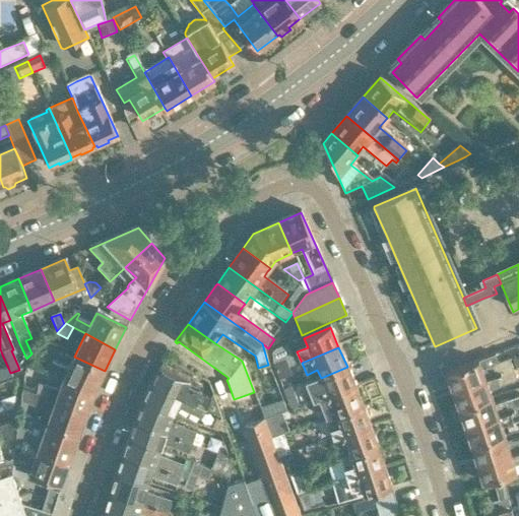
[(105,371),(74,357),(73,360),(67,371),(52,364),(43,373),(62,382),(93,393),(105,371)]
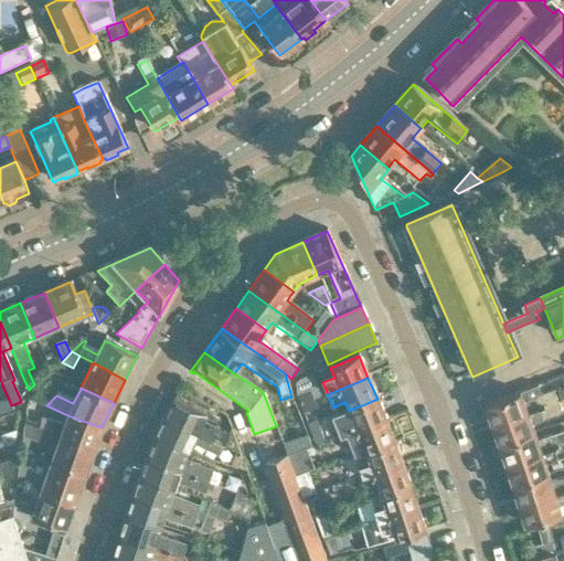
[(485,406),(492,427),(556,404),(552,392),(540,397),(536,388),(485,406)]
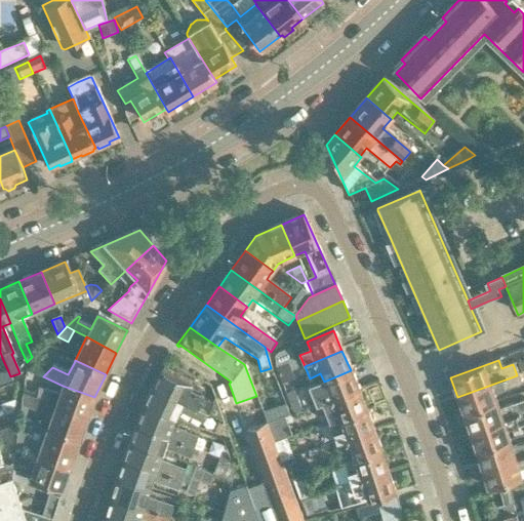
[(165,362),(152,390),(206,415),(211,405),(188,393),(195,379),(167,364),(168,362),(167,361),(166,361),(165,362)]
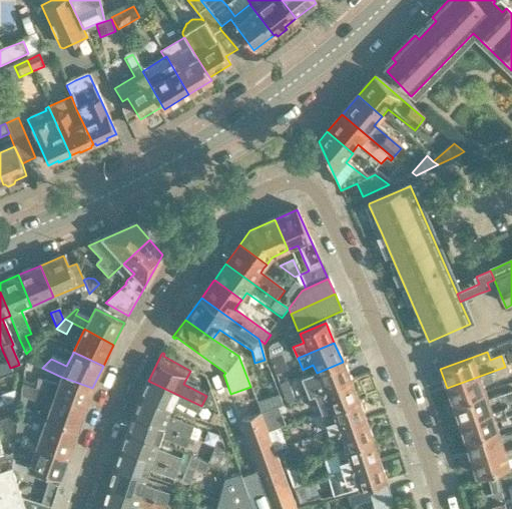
[(269,360),(273,369),(284,364),(281,355),(269,360)]
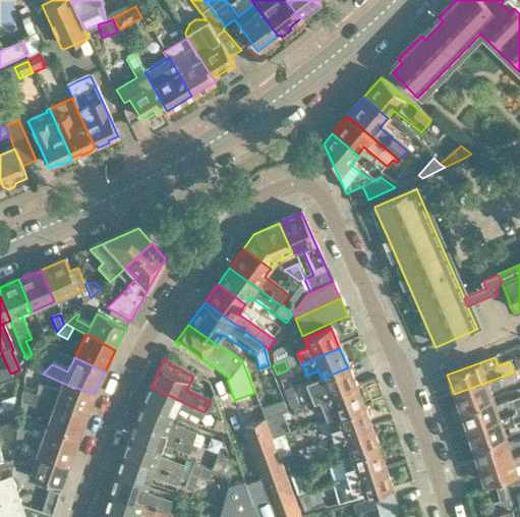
[(348,367),(322,379),(306,385),(313,403),(319,401),(355,387),(348,367)]
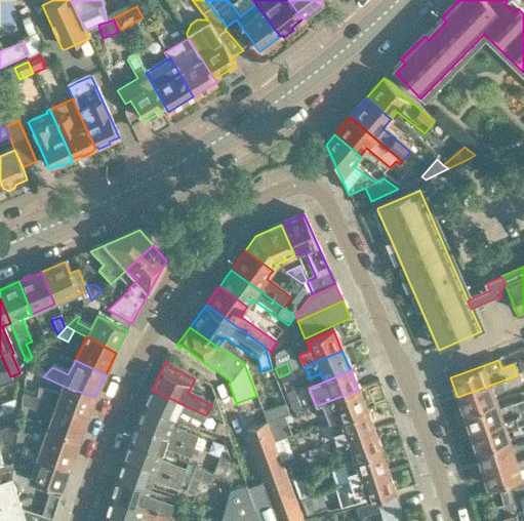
[(0,387),(13,383),(10,376),(8,371),(0,374),(0,387)]
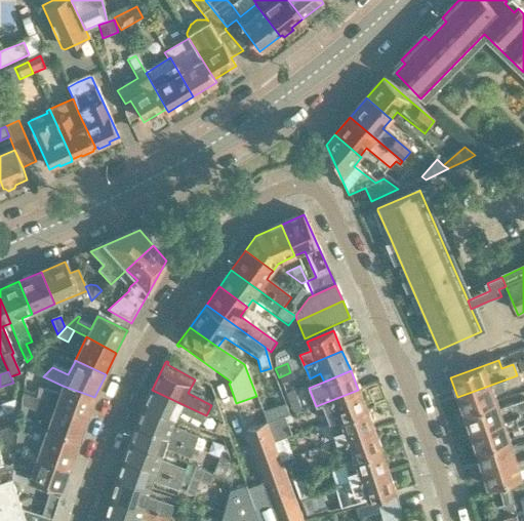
[(294,381),(290,372),(279,377),(282,385),(294,381)]
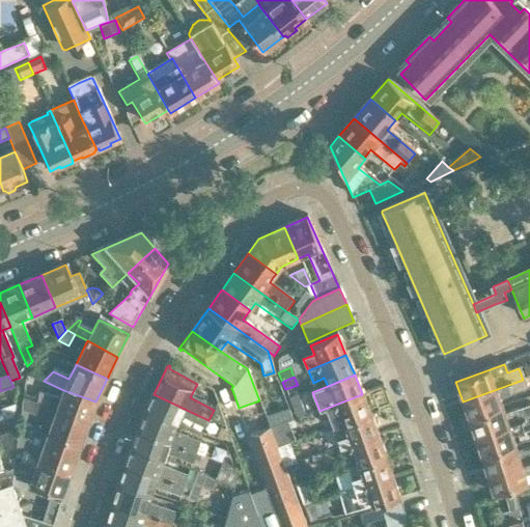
[(500,401),(528,391),(523,380),(463,401),(469,420),(503,409),(500,401)]
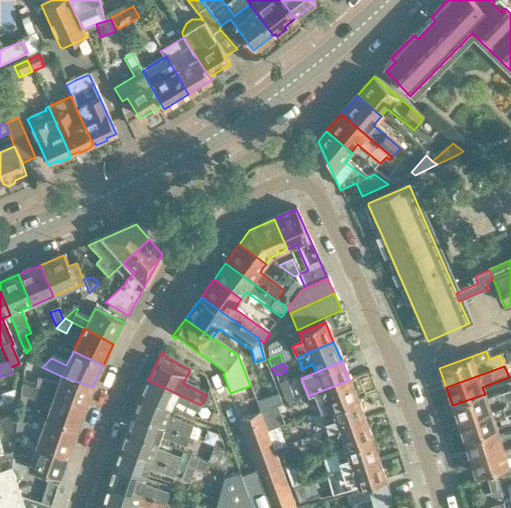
[(92,387),(61,376),(57,386),(36,379),(35,390),(85,408),(92,387)]
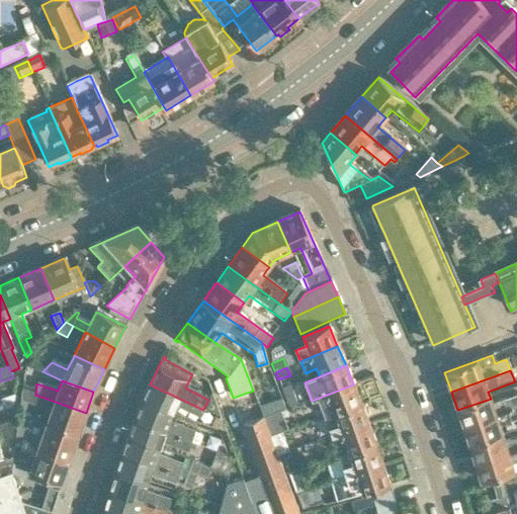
[(150,384),(142,401),(174,414),(176,410),(198,421),(203,410),(150,384)]
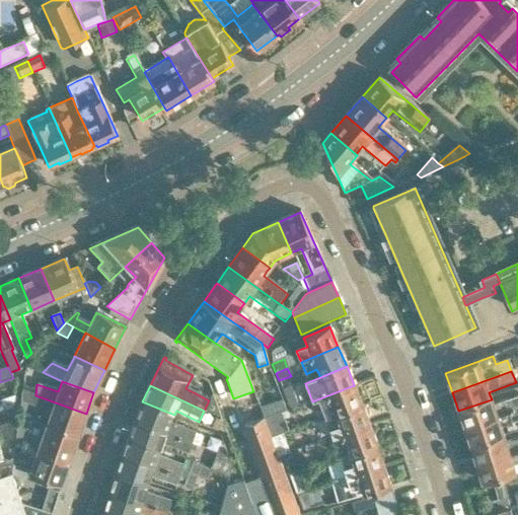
[(325,420),(363,407),(354,385),(317,399),(325,420)]
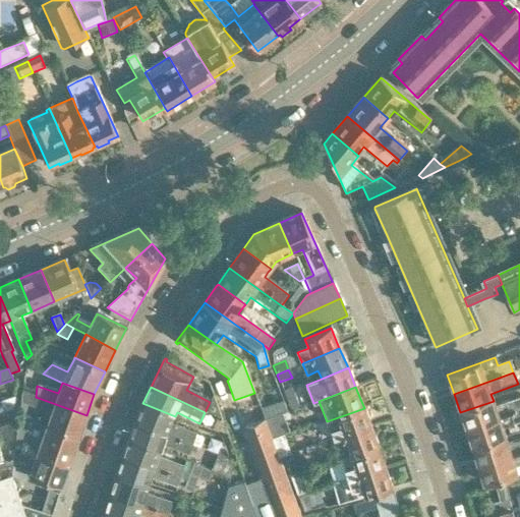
[(292,390),(284,394),(288,404),(291,412),(299,409),(292,390)]
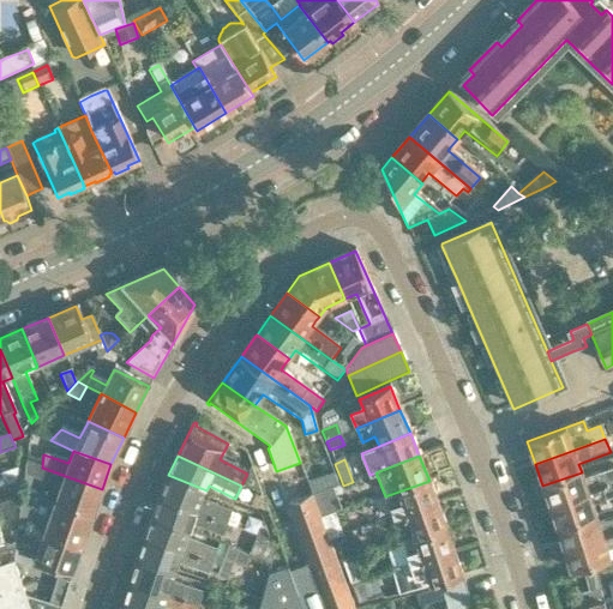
[(54,501),(92,514),(102,489),(42,468),(26,463),(24,476),(40,481),(59,488),(54,501)]
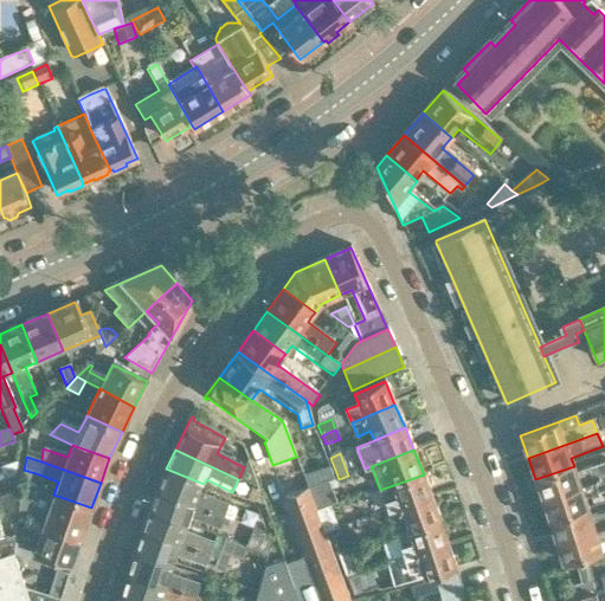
[(244,467),(238,479),(257,489),(248,460),(244,467)]
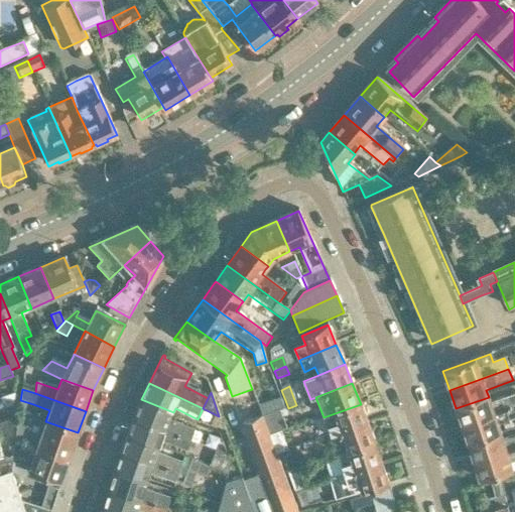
[(13,406),(14,395),(0,400),(3,410),(13,406)]
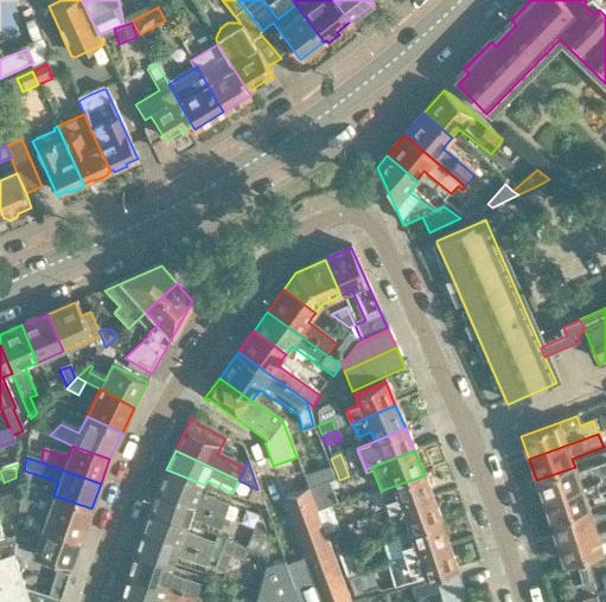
[(605,465),(578,475),(575,467),(536,480),(544,501),(605,479),(605,465)]
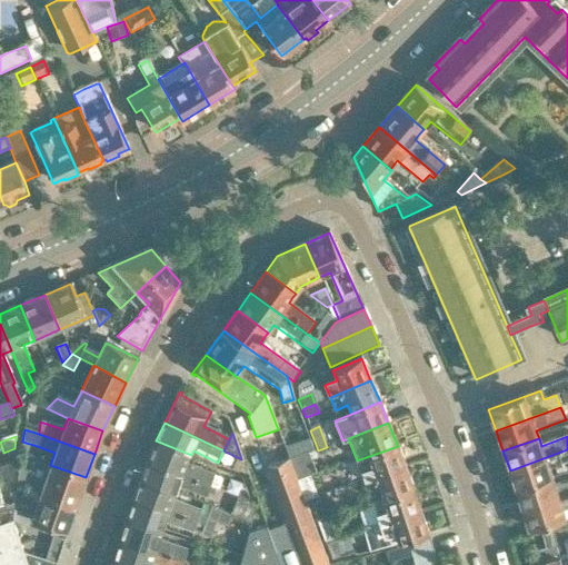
[(155,444),(147,465),(208,489),(213,476),(187,465),(190,459),(191,456),(191,455),(156,440),(156,442),(155,444)]
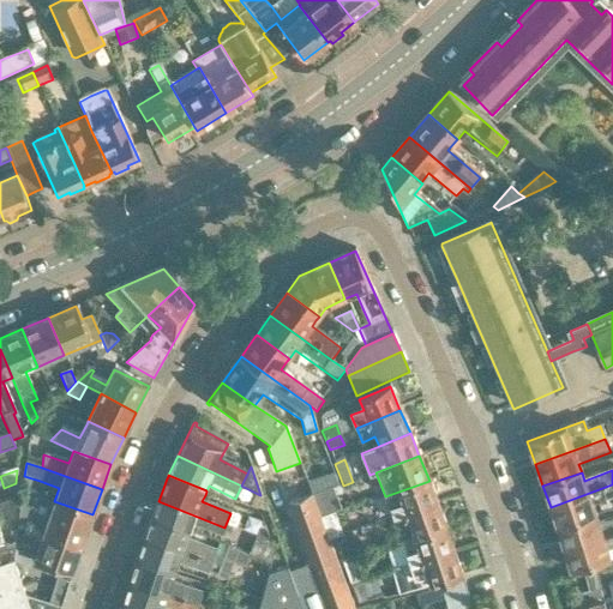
[(320,480),(306,484),(311,496),(325,492),(320,480)]
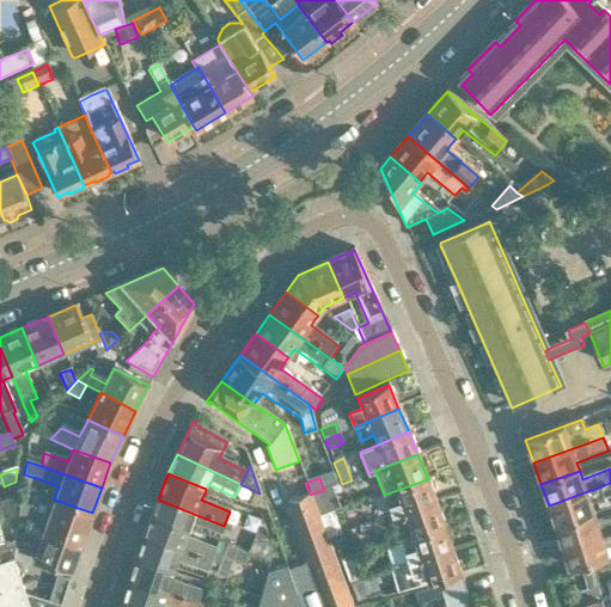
[(437,502),(428,479),(384,495),(392,517),(437,502)]
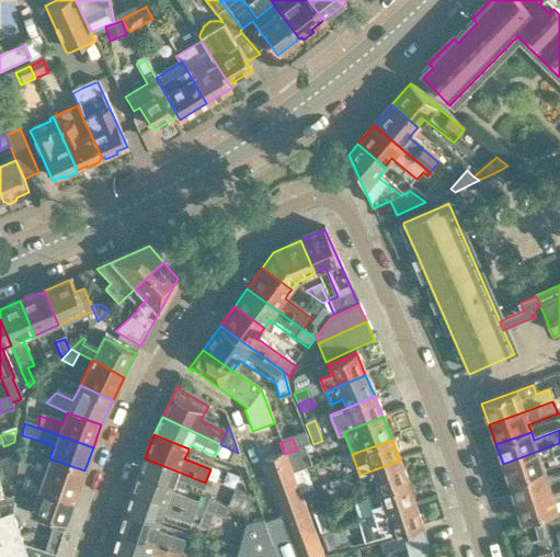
[(559,443),(503,464),(510,485),(545,472),(541,464),(559,456),(559,443)]
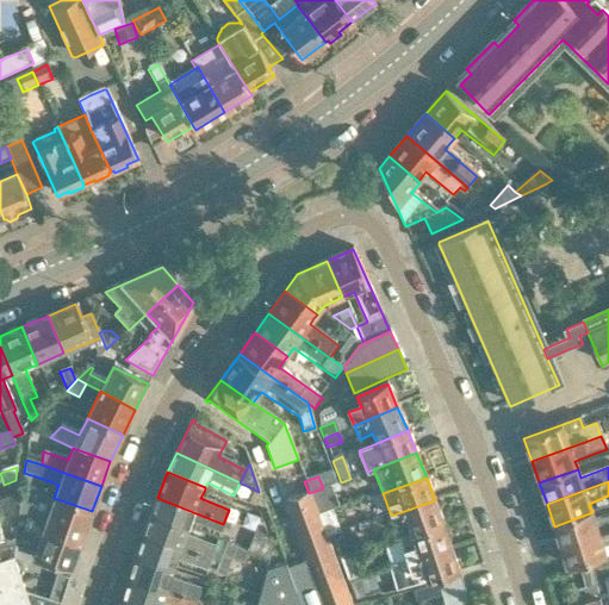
[(323,488),(309,493),(311,500),(333,492),(330,486),(323,488)]
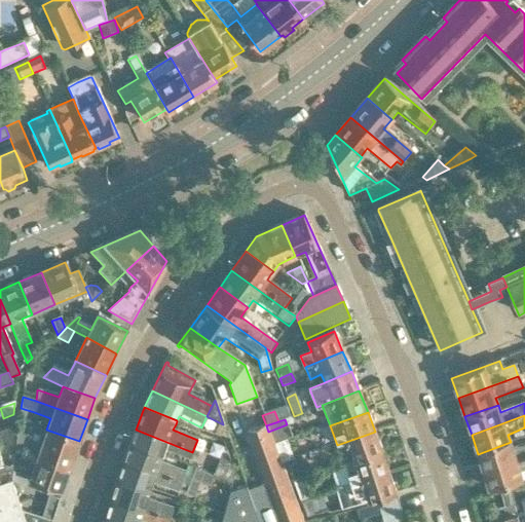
[(266,425),(246,433),(266,485),(247,492),(258,521),(302,521),(286,479),(282,465),(273,445),(268,432),(266,425)]
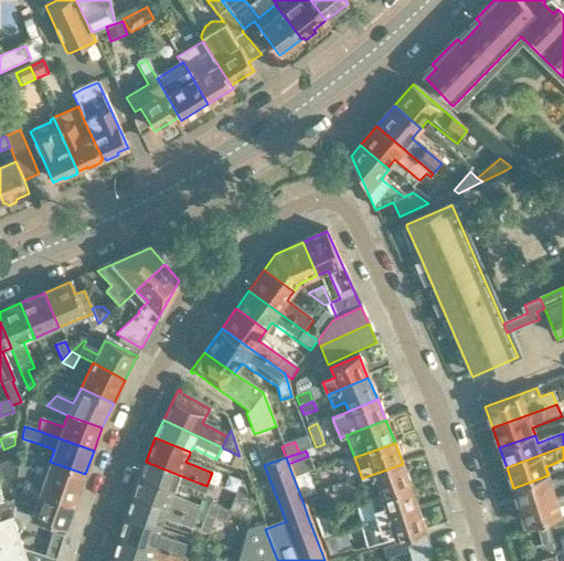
[(11,474),(12,461),(0,465),(0,478),(11,474)]
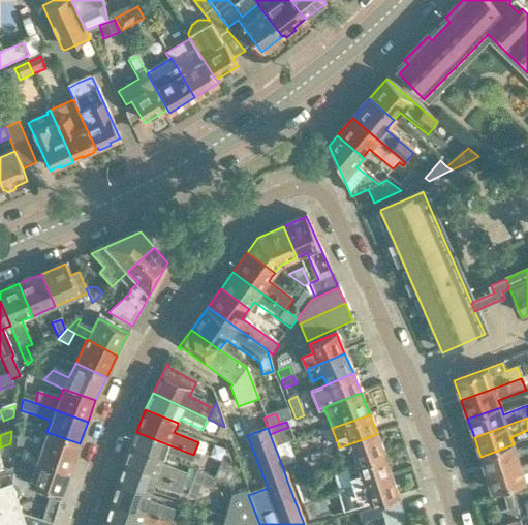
[(80,443),(47,432),(37,459),(70,470),(80,443)]
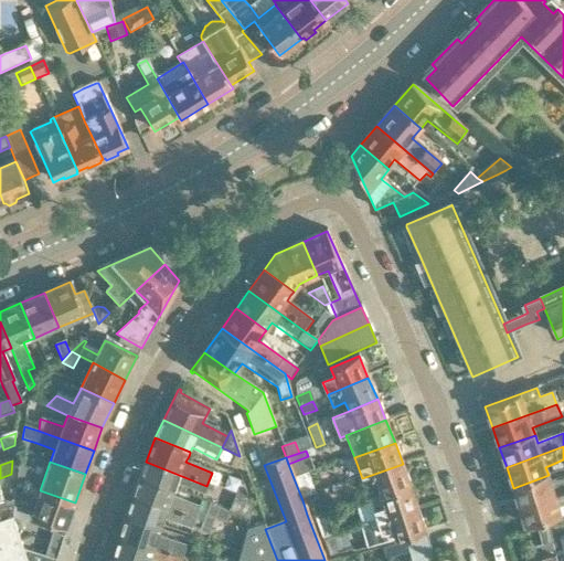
[(146,462),(139,480),(173,493),(177,485),(202,496),(206,486),(146,462)]
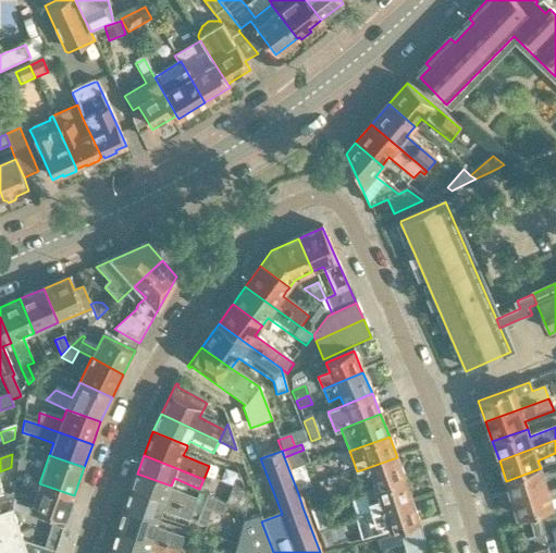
[(405,480),(397,457),(357,471),(361,482),(365,493),(405,480)]
